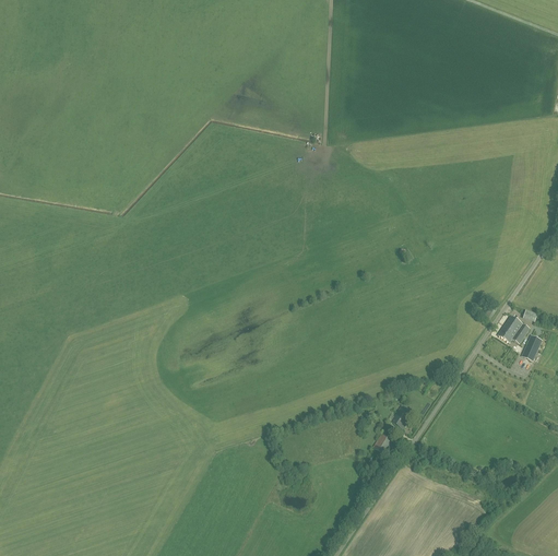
[(408,256),(404,247),(398,250),(401,259),(408,256)]
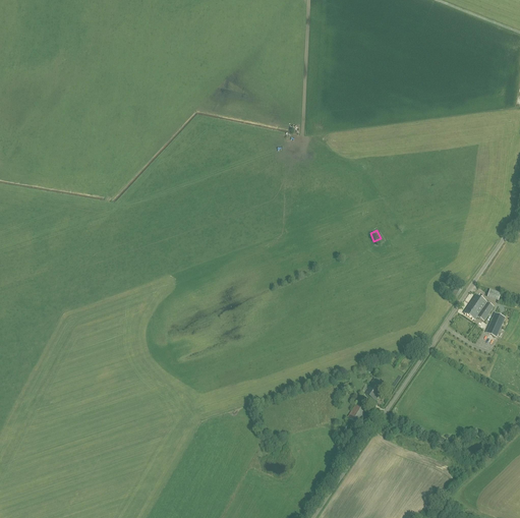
[(488,289),(486,297),(498,300),(500,292),(488,289)]
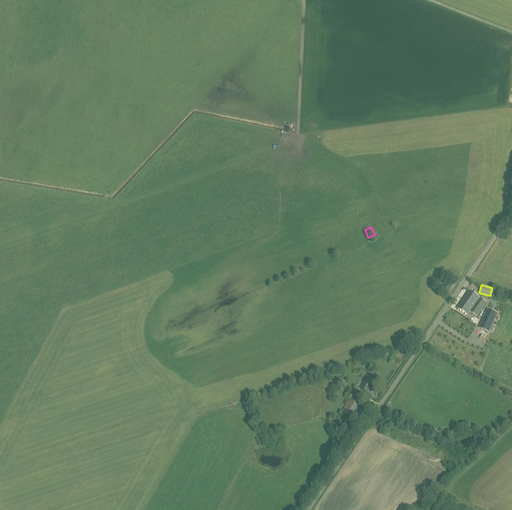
[(469,310),(476,314),(485,300),(468,288),(456,306),(467,313),(469,310)]
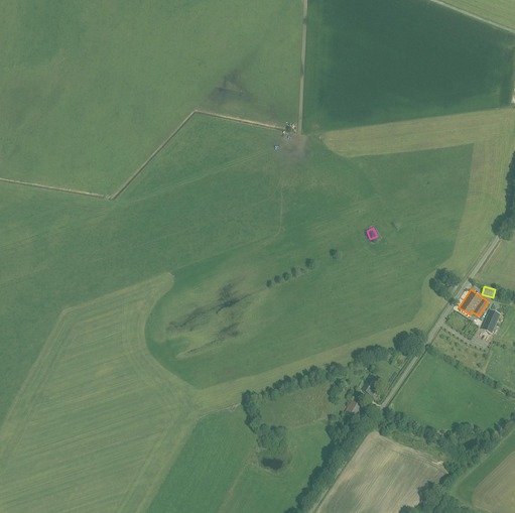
[(491,332),(499,312),(489,307),(481,327),(491,332)]
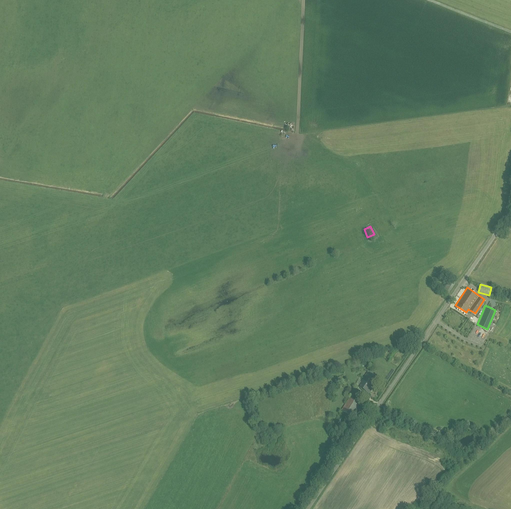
[(377,378),(366,371),(357,385),(368,392),(377,378)]
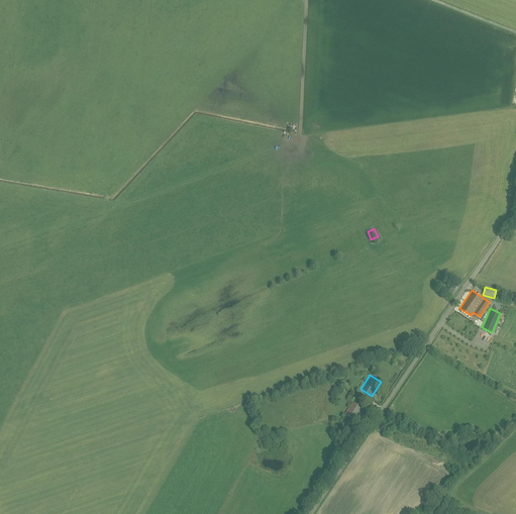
[(354,420),(364,406),(351,399),(347,406),(343,413),(354,420)]
